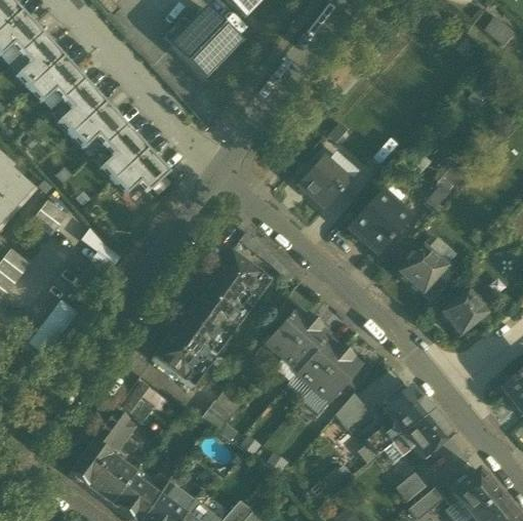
[(0,0),(0,30),(22,10),(11,0),(0,0)]
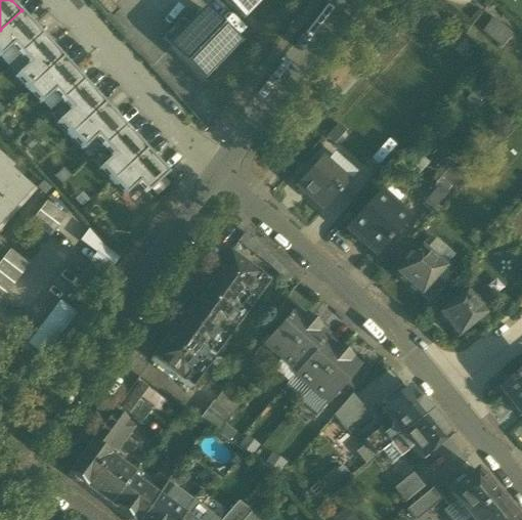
[(226,0),(245,17),(260,0),(226,0)]
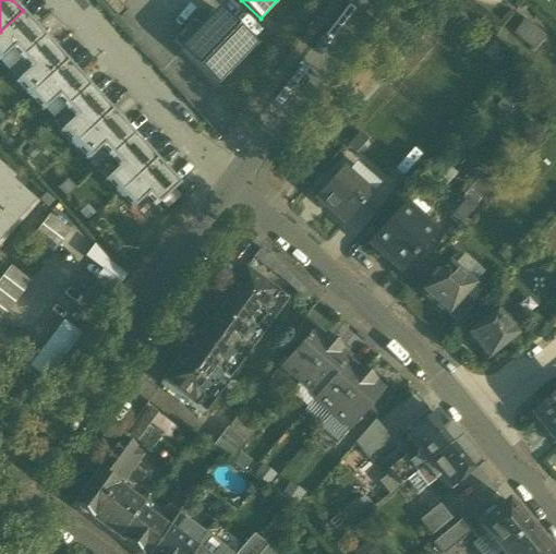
[(182,49),(217,83),(255,44),(220,10),(217,10),(210,16),(210,20),(204,27),(198,33),(195,33),(182,46),(182,49)]
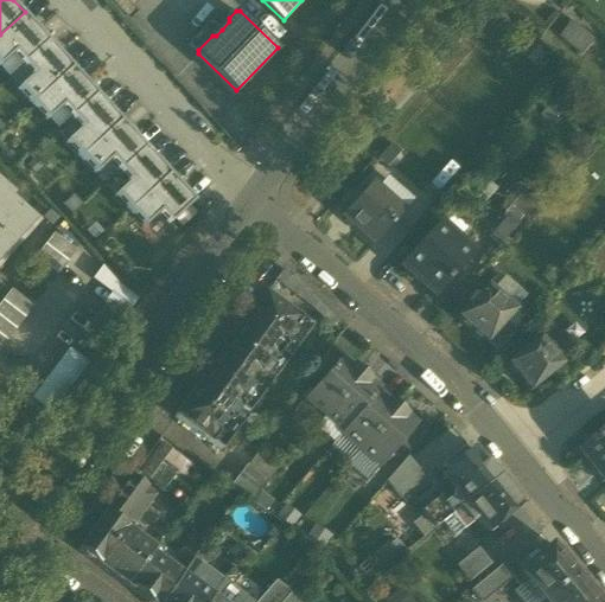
[(0,34),(0,64),(14,51),(25,62),(50,39),(25,12),(0,34)]
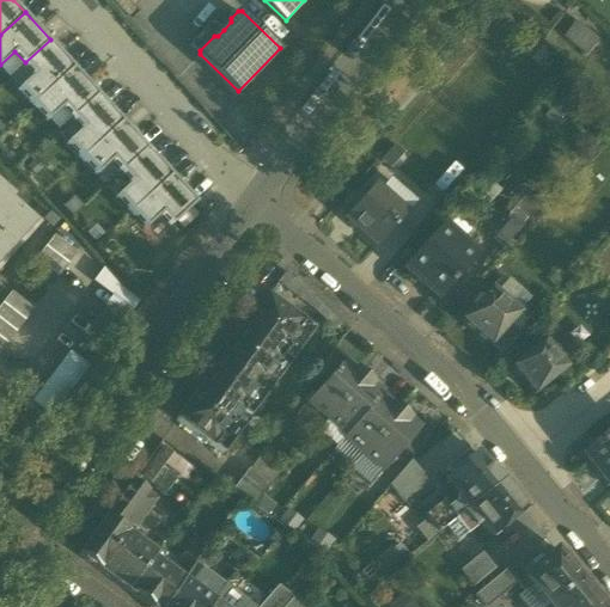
[(25,62),(35,73),(20,85),(19,87),(34,103),(74,66),(50,40),(25,62)]
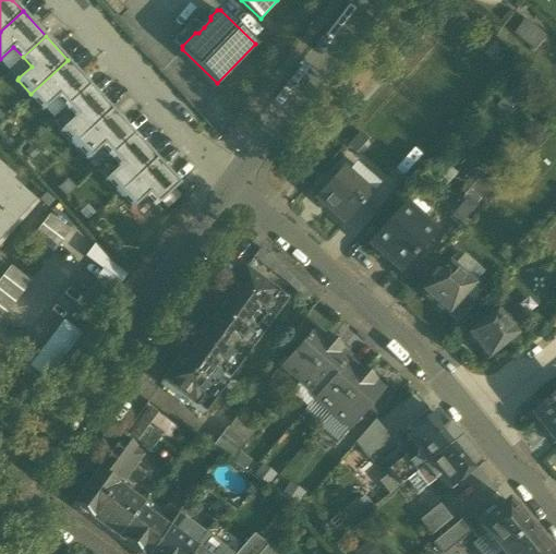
[(32,67),(23,57),(10,68),(19,77),(32,67)]
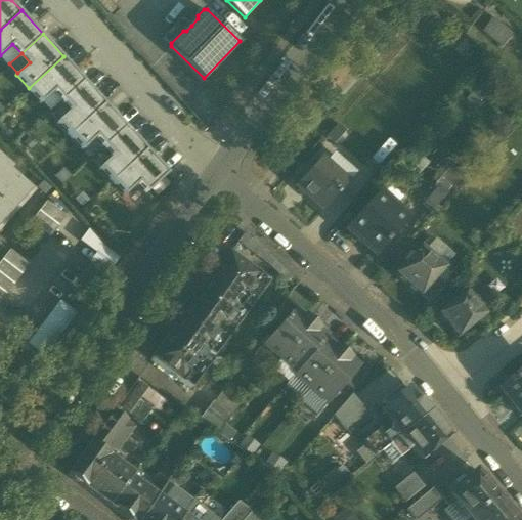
[(29,88),(42,102),(43,101),(55,90),(63,99),(84,80),(63,56),(29,88)]
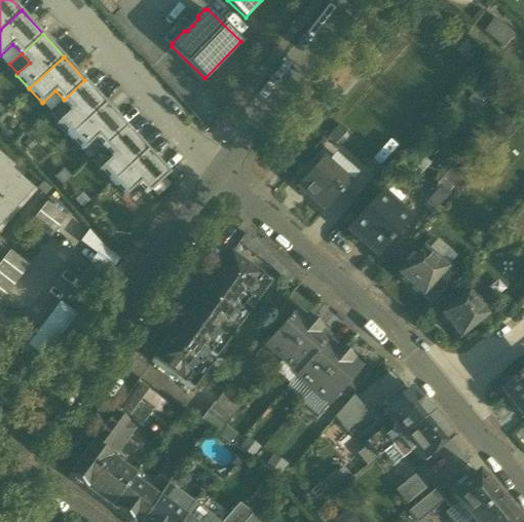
[(64,100),(72,109),(59,120),(71,135),(106,103),(84,80),(64,100)]
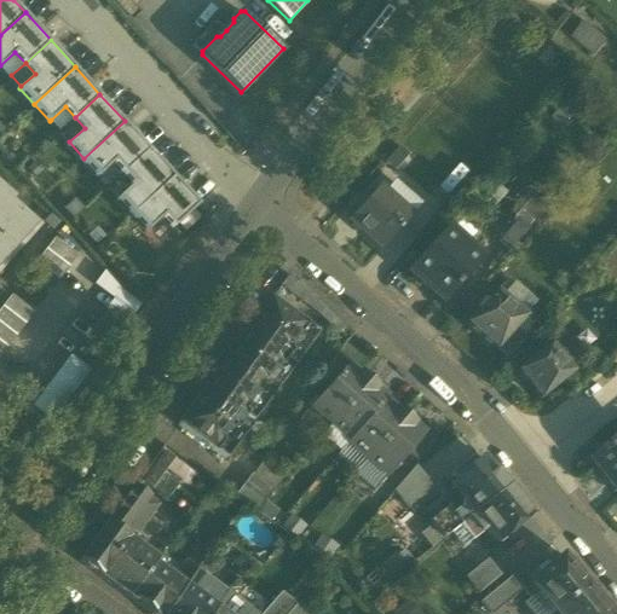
[(65,106),(51,120),(61,131),(75,117),(65,106)]
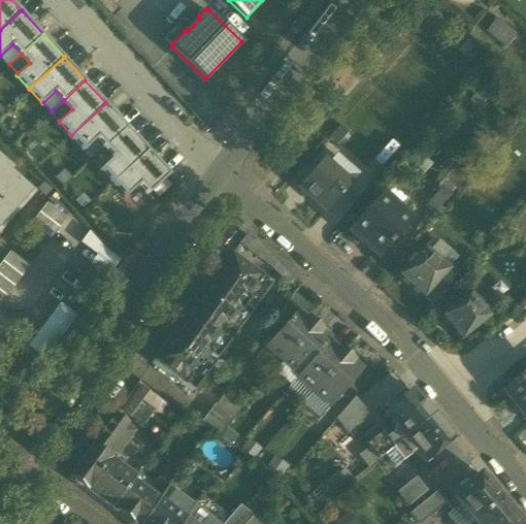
[(71,135),(85,149),(98,137),(106,146),(127,127),(106,103),(71,135)]
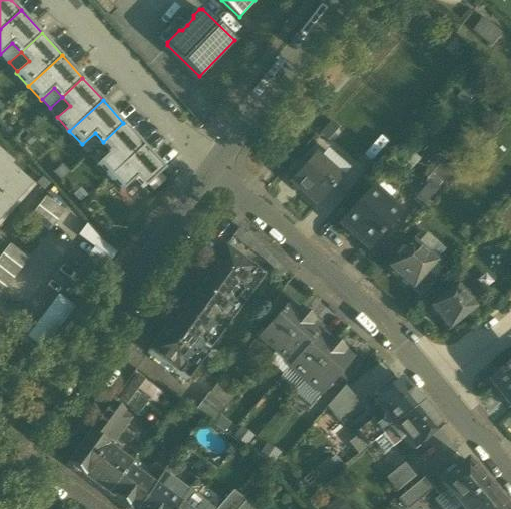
[(333,117),(320,131),(329,139),(341,125),(333,117)]
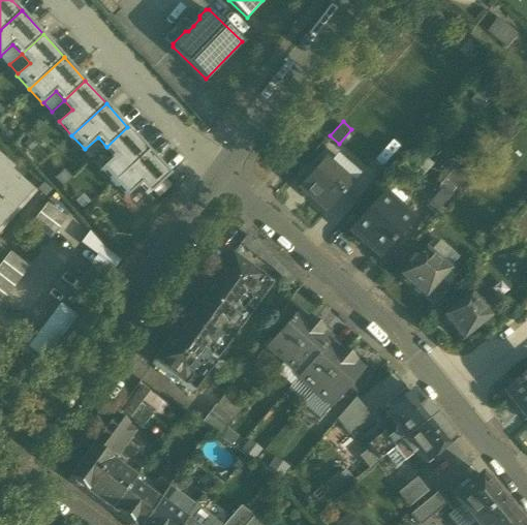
[(106,147),(115,155),(101,167),(114,182),(149,150),(127,127),(106,147)]
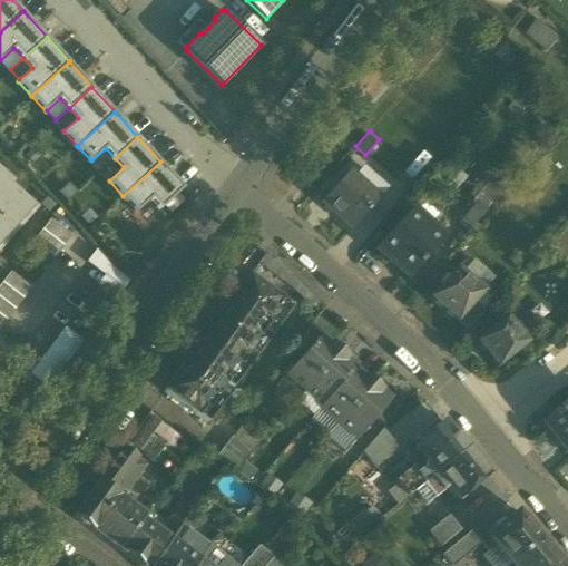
[(41,154),(33,146),(27,153),(33,160),(41,154)]
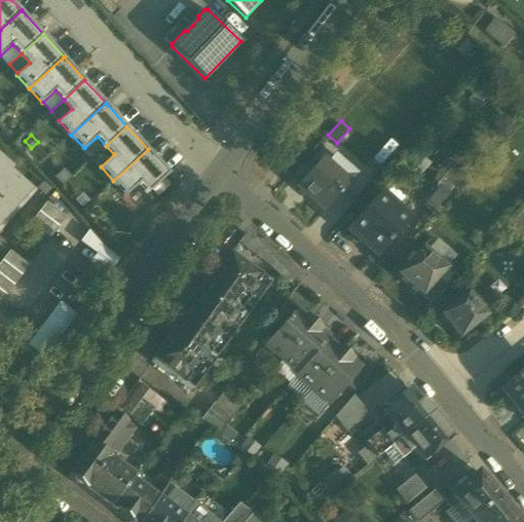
[(113,181),(126,194),(140,183),(148,192),(152,189),(164,177),(170,173),(148,149),(113,181)]
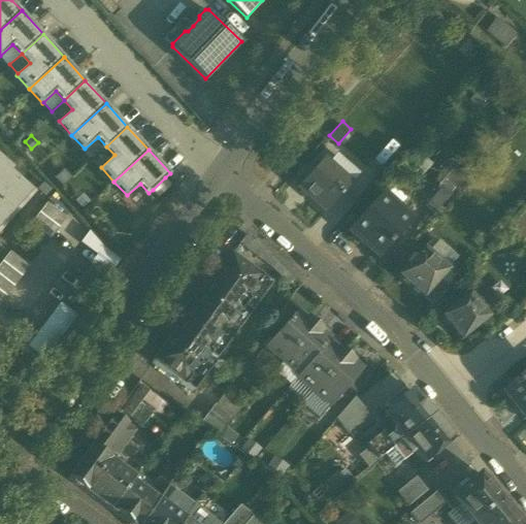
[(338,151),(330,161),(353,182),(362,172),(338,151)]
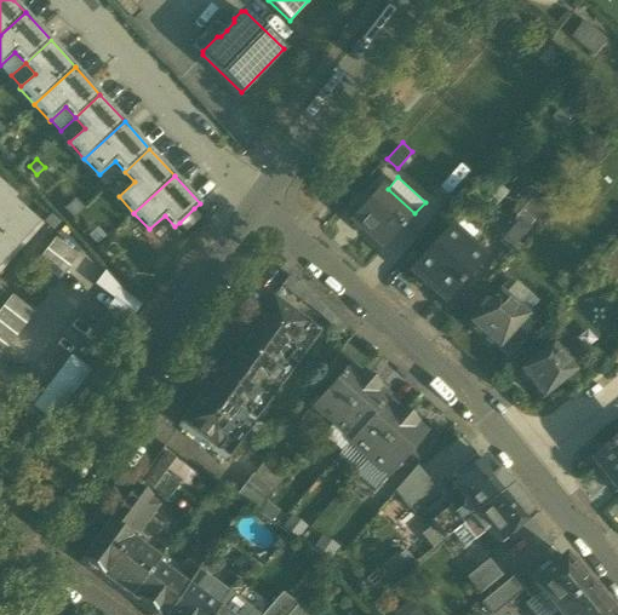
[(510,189),(497,178),(484,193),(497,205),(510,189)]
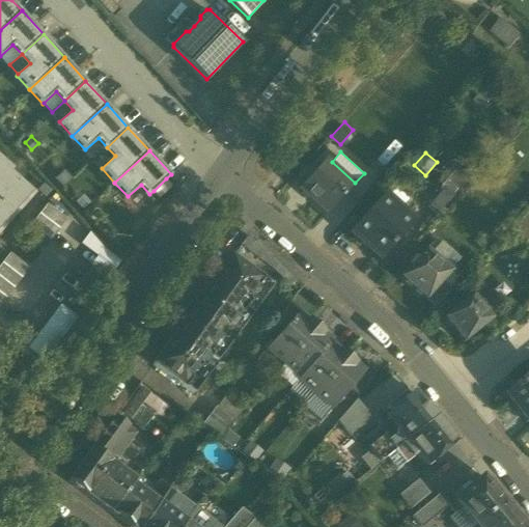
[(302,186),(330,211),(355,183),(332,162),(328,158),(302,186)]
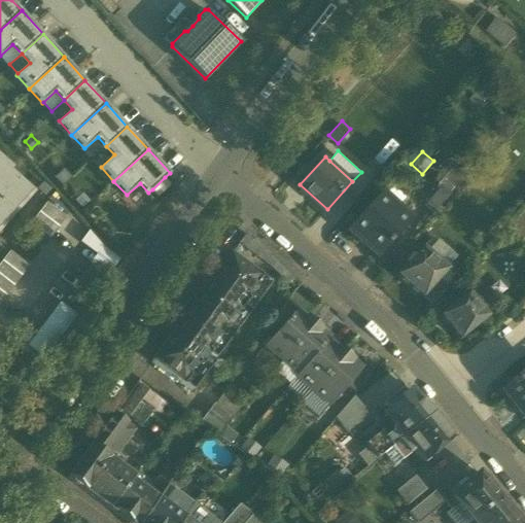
[(11,168),(0,158),(0,230),(34,193),(9,171),(11,168)]
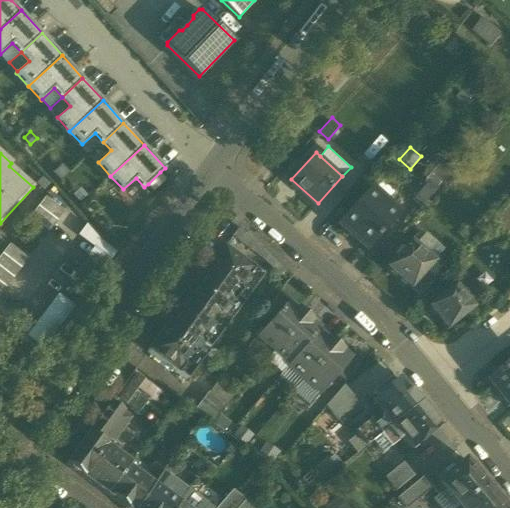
[(429,180),(437,187),(455,167),(444,157),(426,177),(429,180)]
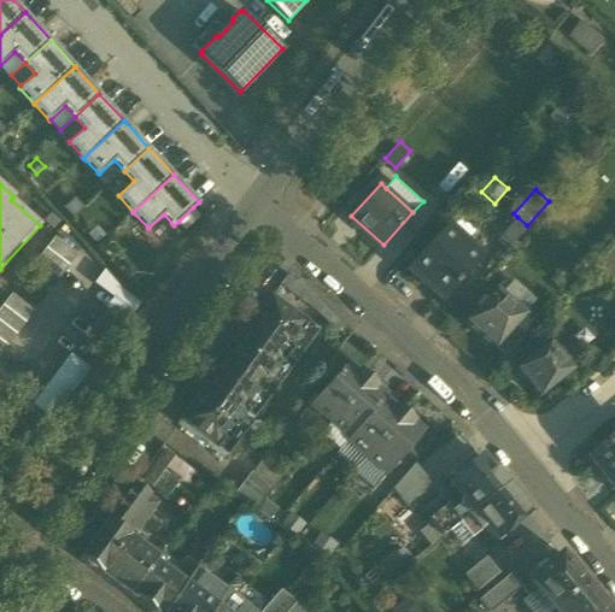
[(83,205),(75,196),(65,205),(74,215),(83,205)]
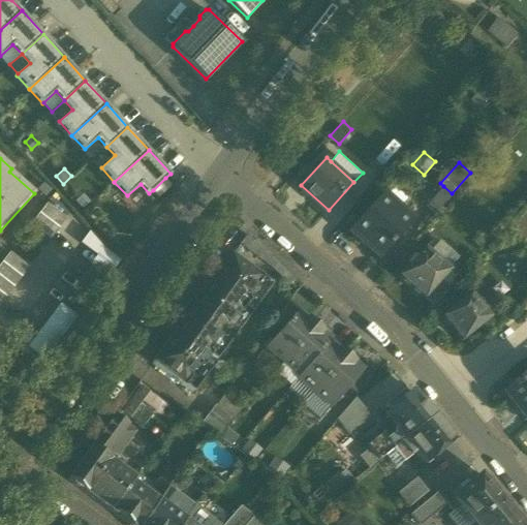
[(165,178),(153,190),(159,196),(172,184),(165,178)]
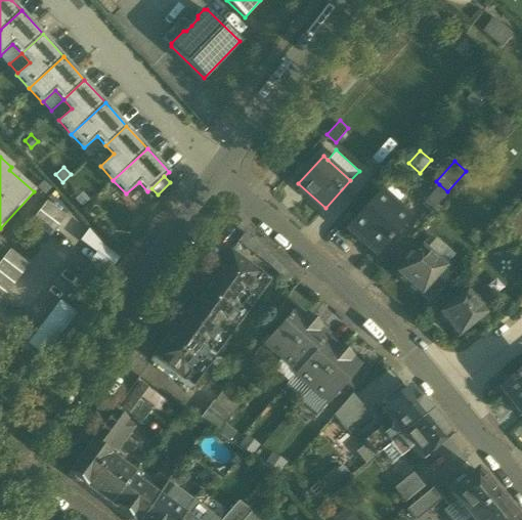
[(52,185),(44,179),(38,185),(46,192),(52,185)]
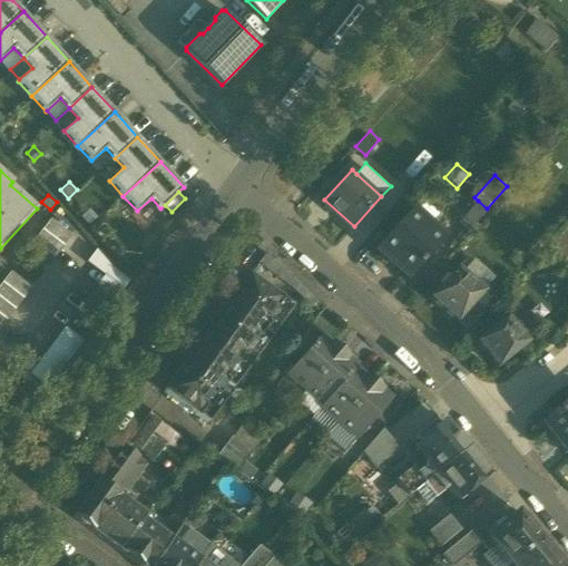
[(461,220),(470,227),(487,208),(478,201),(461,220)]
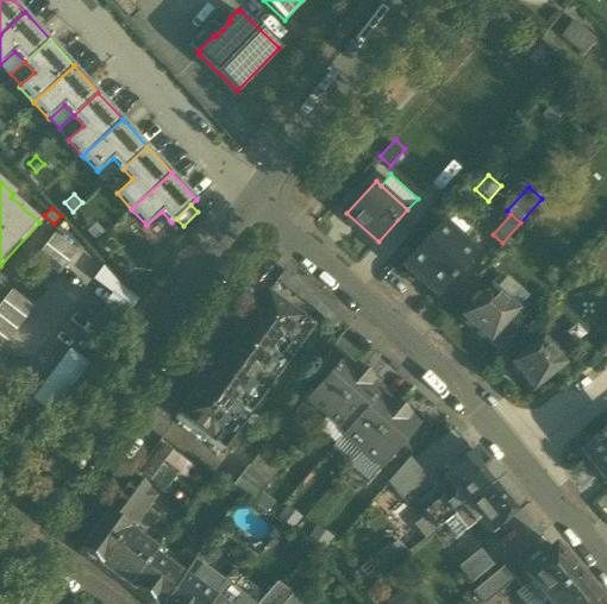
[(404,264),(439,295),(476,253),(442,221),(404,264)]
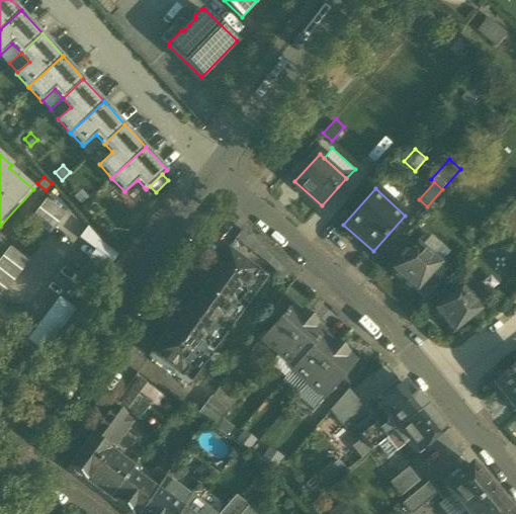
[(47,197),(39,207),(59,222),(66,211),(47,197)]
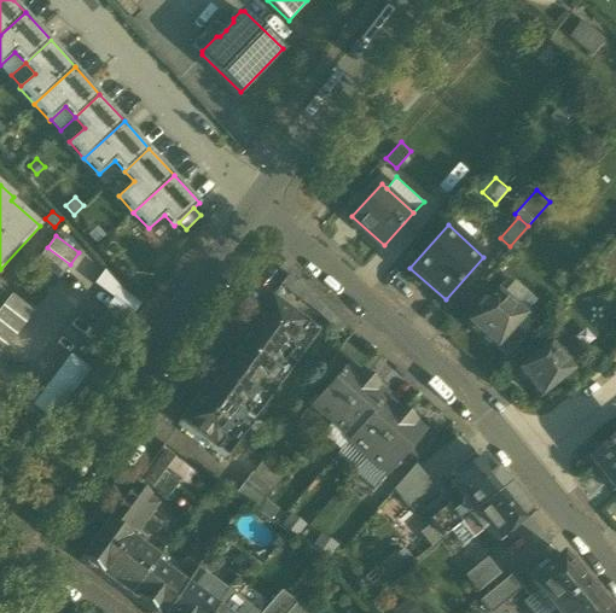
[(60,276),(70,264),(47,247),(38,258),(60,276)]
